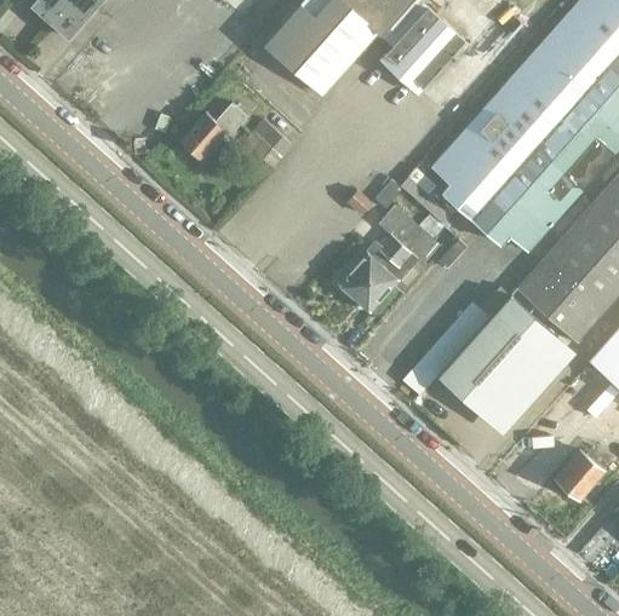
[(36,0),(30,7),(67,40),(102,0),(36,0)]
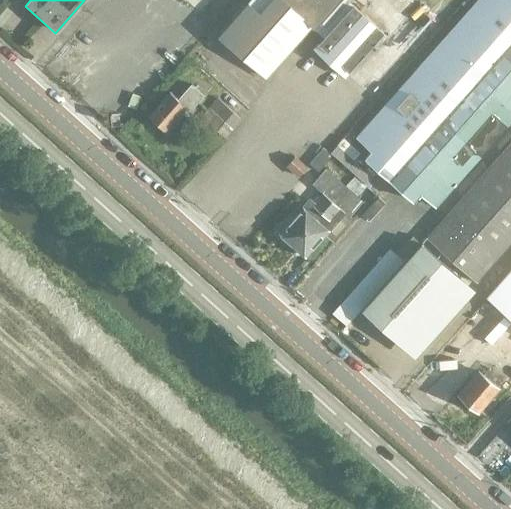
[(195,0),(166,0),(203,33),(216,18),(195,0)]
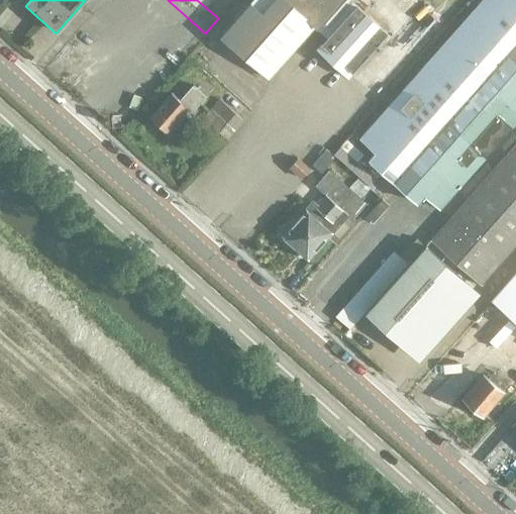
[(226,0),(197,0),(218,18),(231,4),(226,0)]
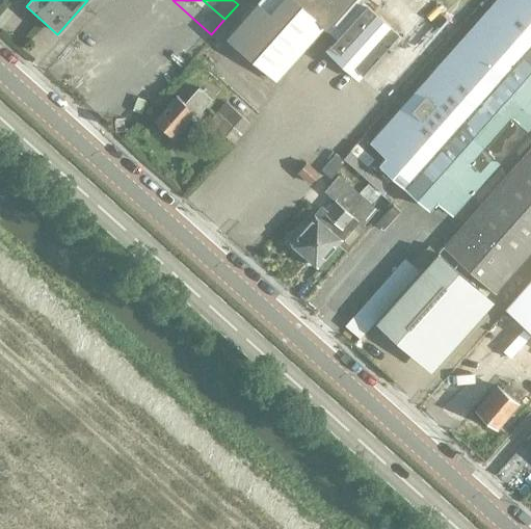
[(261,0),(258,4),(228,38),(275,81),(323,28),(326,31),(354,0),(261,0)]
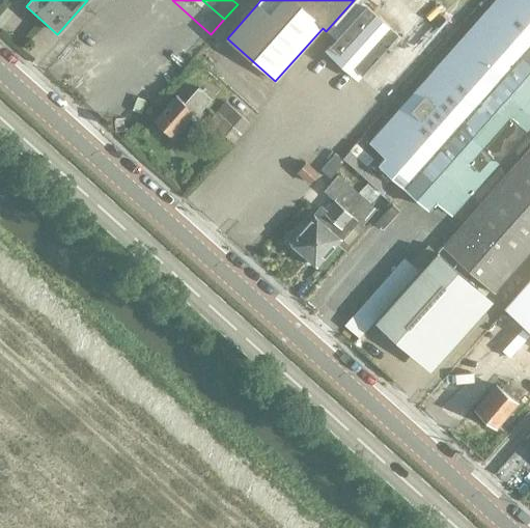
[(378,167),(413,198),(406,207),(419,220),(427,211),(435,201),(451,216),(529,126),(529,0),(496,0),(369,144),(385,158),(378,167)]
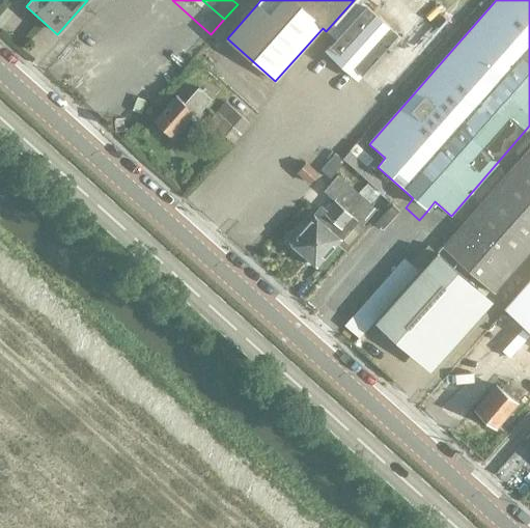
[(356,82),(397,36),(366,8),(325,54),(356,82)]
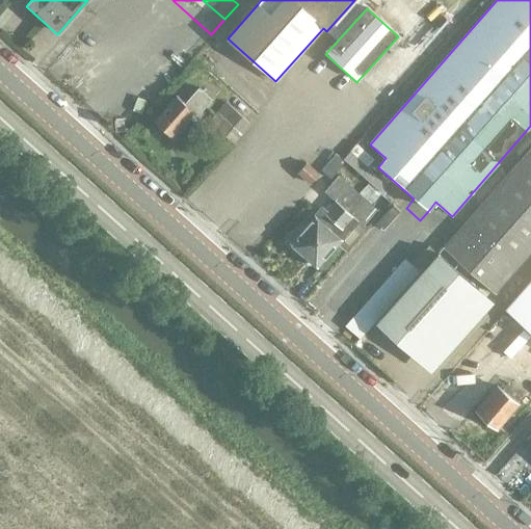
[(196,118),(210,103),(196,90),(182,107),(175,100),(154,124),(169,138),(191,113),(196,118)]
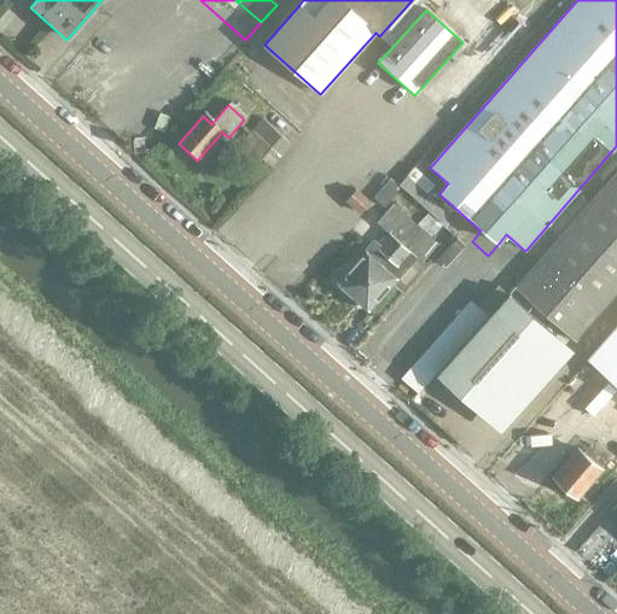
[(243,144),(271,169),(291,146),(263,122),(243,144)]
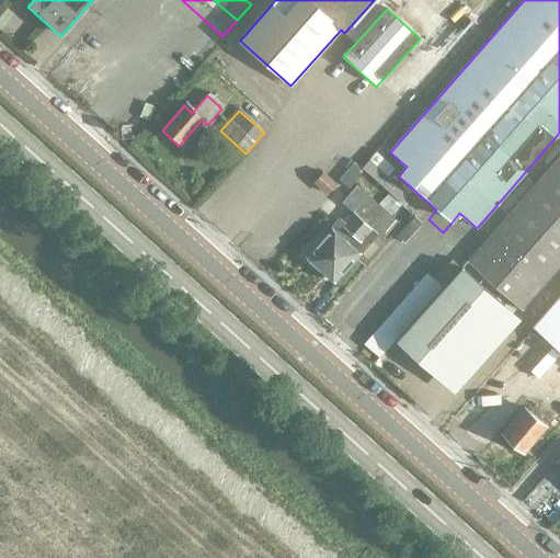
[(559,156),(466,262),(523,312),(559,269),(559,156)]
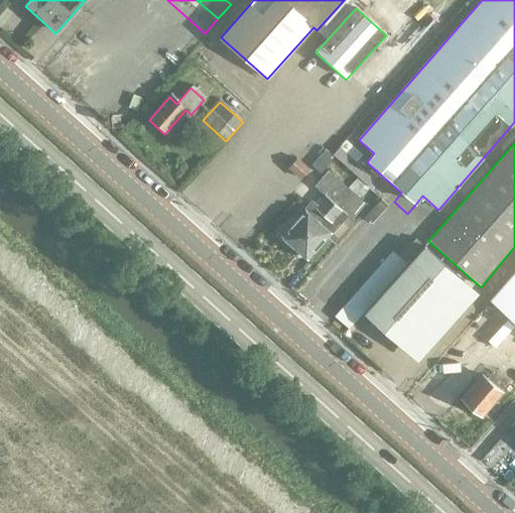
[(295,160),(288,168),(301,180),(308,171),(295,160)]
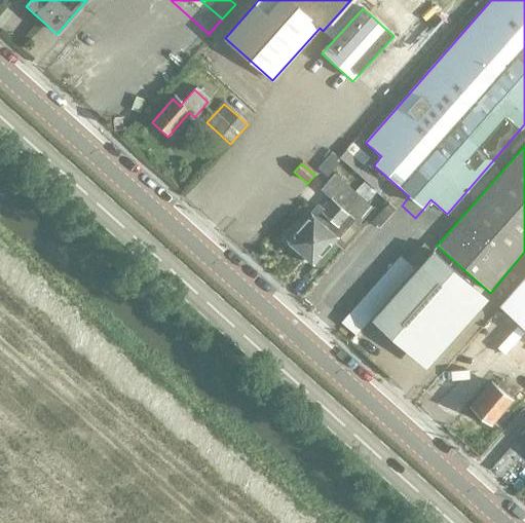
[(287,241),(300,253),(353,194),(333,176),(319,191),(329,200),(321,211),(316,209),(310,216),(287,241)]
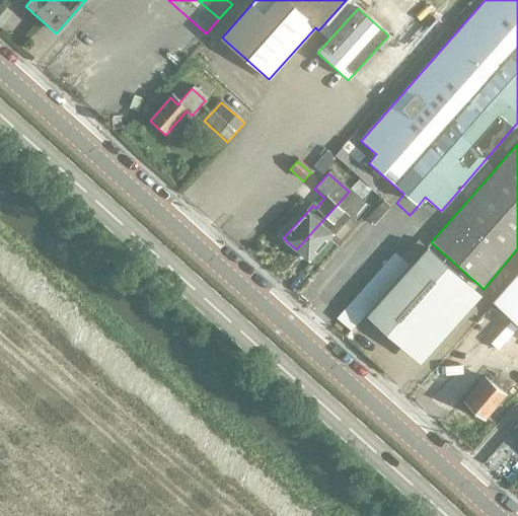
[(349,192),(296,249),(309,261),(331,236),(325,230),(330,225),(334,227),(344,216),(352,224),(366,208),(349,192)]
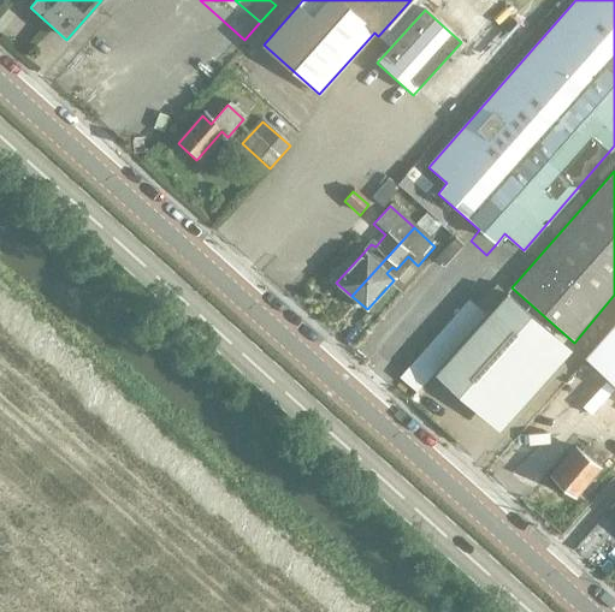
[(553,337),(506,295),(433,375),(480,417),(553,337)]
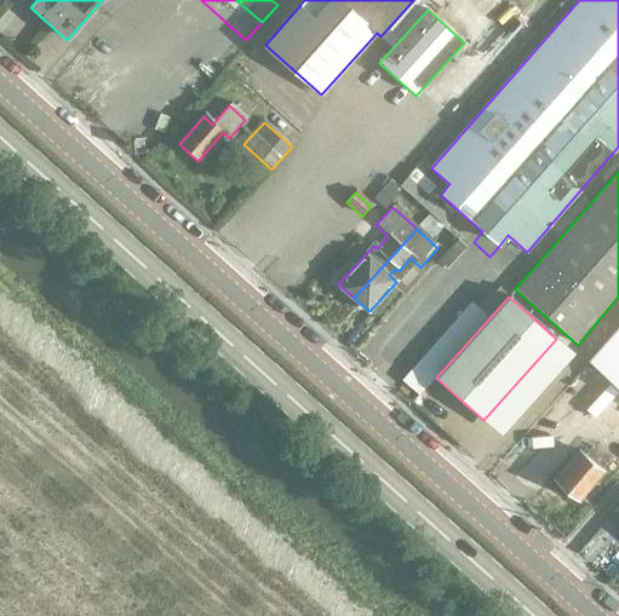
[(618,389),(618,328),(589,363),(618,389)]
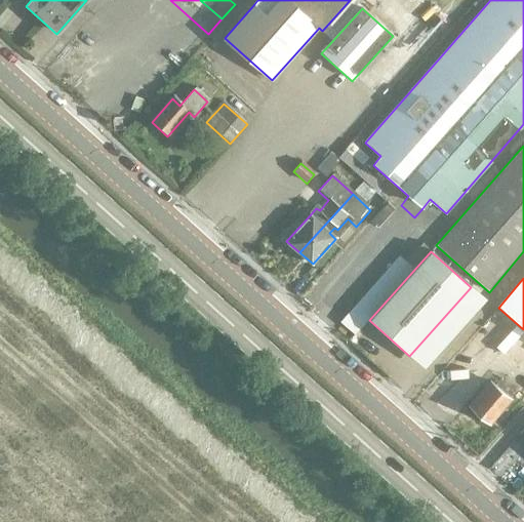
[(489,425),(510,400),(489,382),(468,406),(489,425)]
